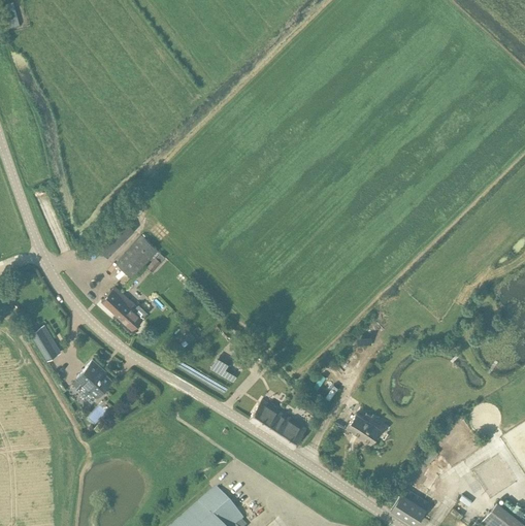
[(13,27),(23,24),(15,0),(12,0),(6,2),(13,27)]
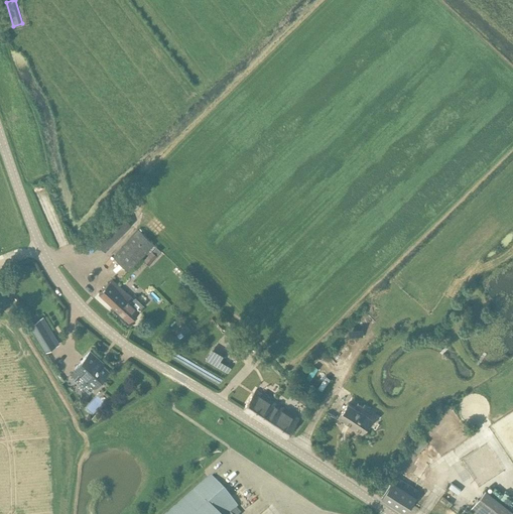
[(118,207),(99,225),(92,232),(108,248),(134,223),(118,207)]
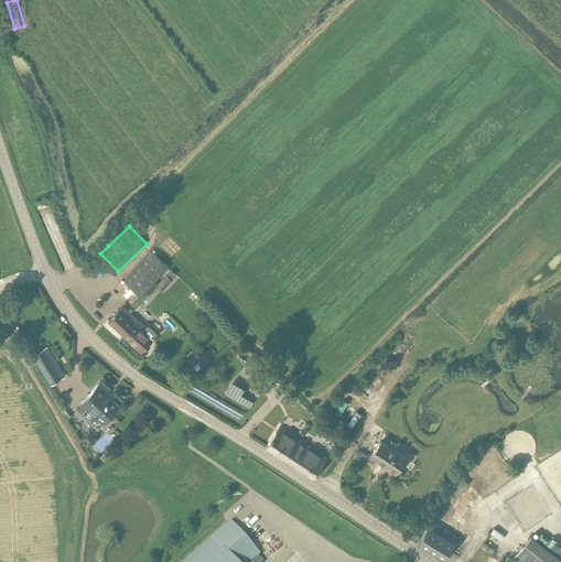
[(128,278),(143,294),(171,265),(157,249),(128,278)]
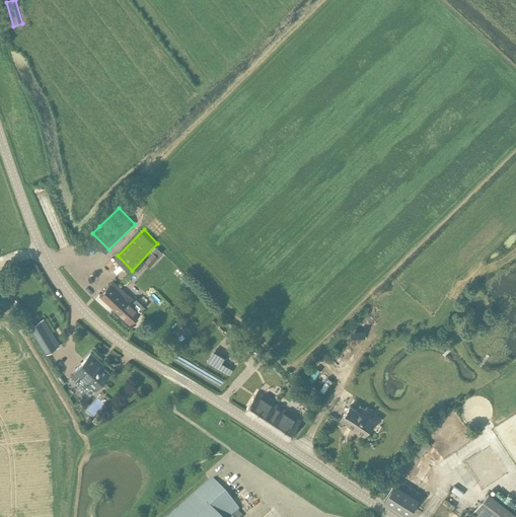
[(155,250),(147,260),(153,265),(161,255),(165,250),(160,246),(156,250),(155,250)]
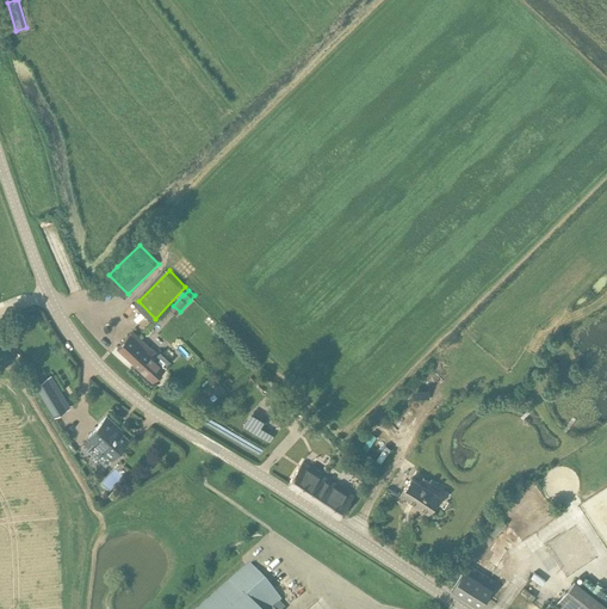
[(136,328),(129,337),(121,345),(143,367),(156,379),(168,367),(158,356),(161,352),(159,350),(158,350),(136,328)]
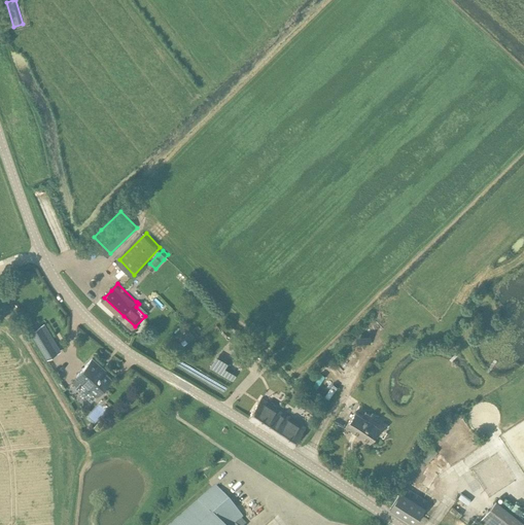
[(43,323),(34,329),(50,357),(61,351),(43,323)]
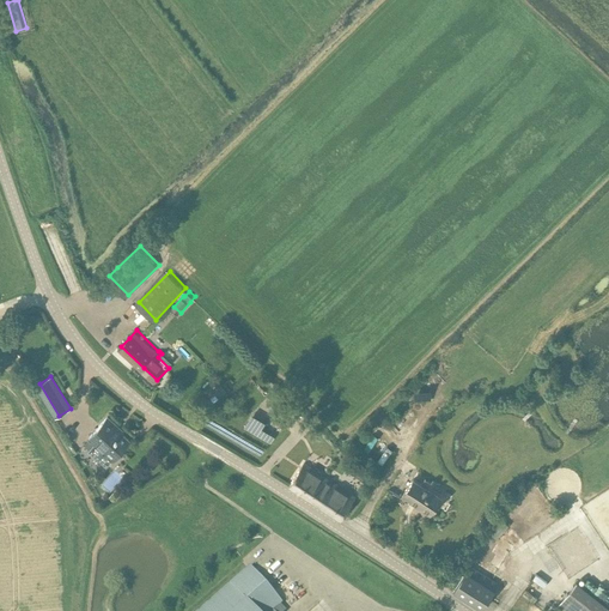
[(110,415),(103,424),(92,435),(93,436),(87,442),(109,461),(114,455),(116,457),(133,439),(119,425),(120,423),(110,415)]
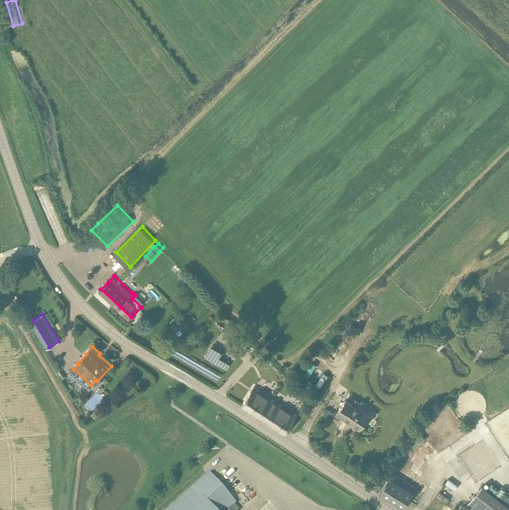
[(213,346),(207,356),(227,368),(230,363),(220,357),(223,352),(213,346)]
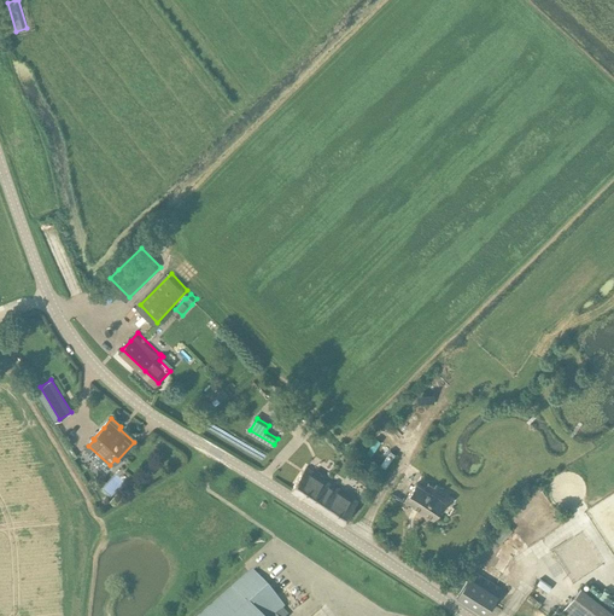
[(366,451),(373,455),(384,440),(376,435),(366,451)]
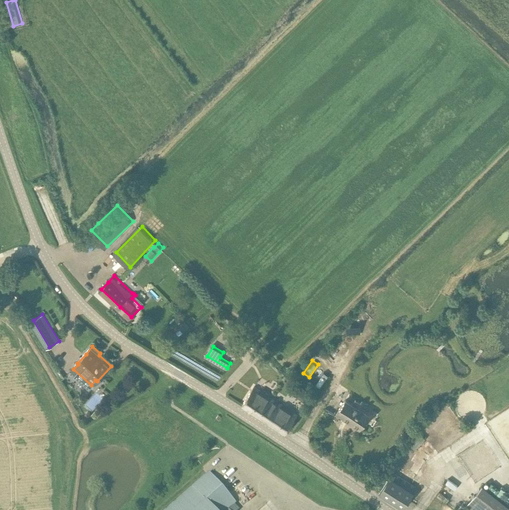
[(322,386),(327,373),(322,371),(317,384),(322,386)]
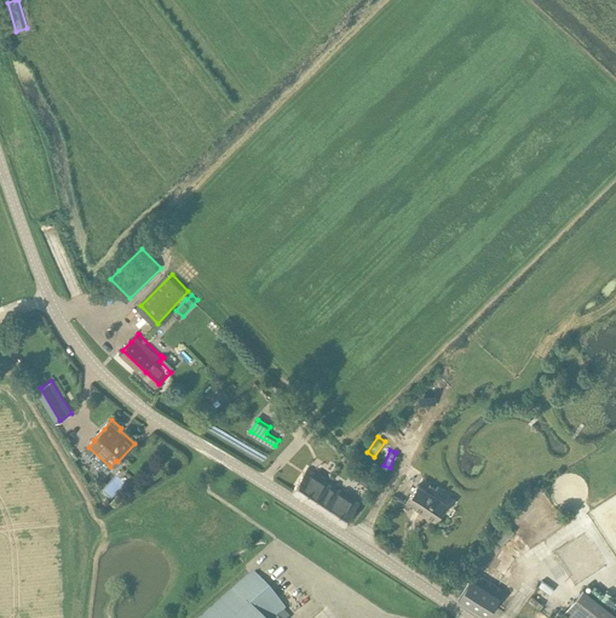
[(363,464),(356,474),(376,490),(383,479),(363,464)]
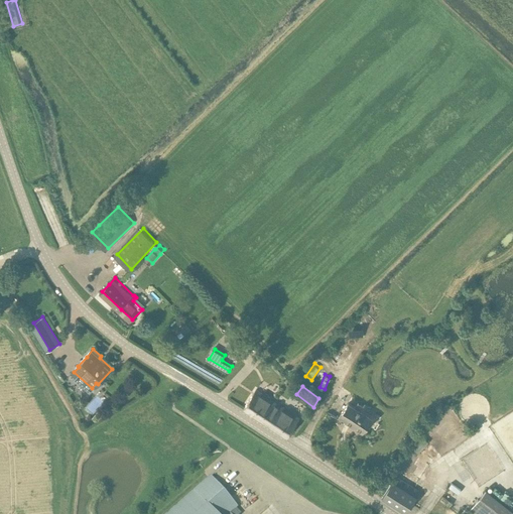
[(257,390),(252,398),(247,406),(290,435),(302,416),(269,394),(267,397),(257,390)]
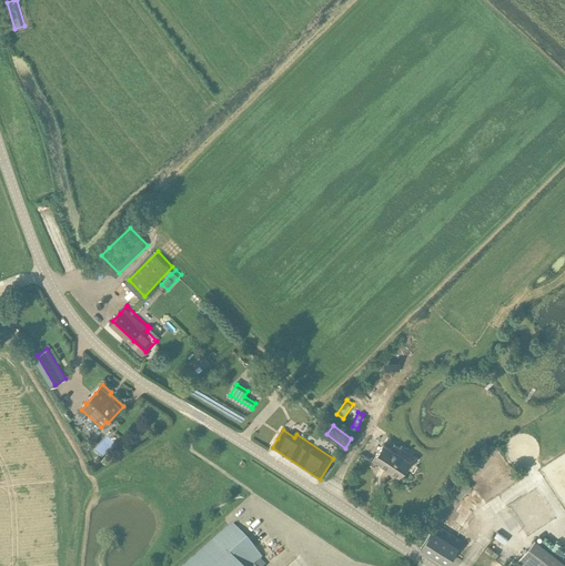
[(401,473),(403,474),(409,465),(412,460),(386,443),(376,457),(395,470),(395,471),(399,473),(401,473)]
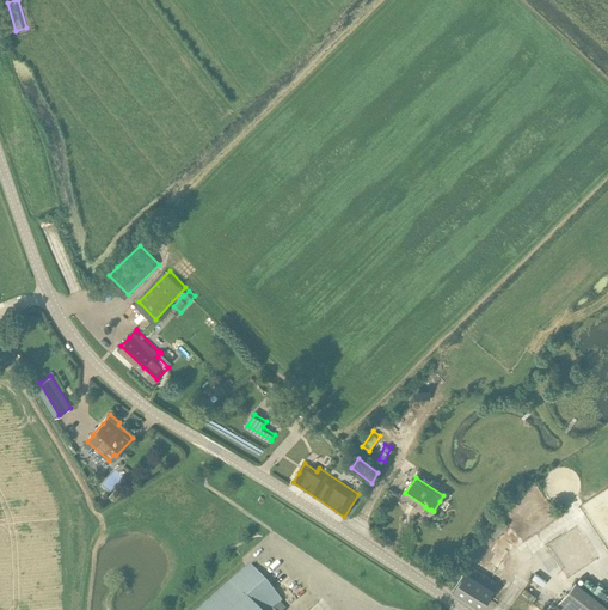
[(487,528),(497,536),(509,522),(501,514),(487,528)]
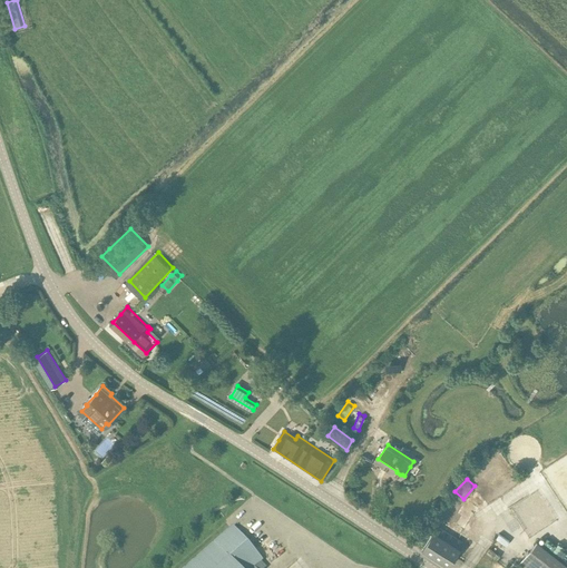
[(566,530),(557,522),(545,538),(566,555),(566,530)]
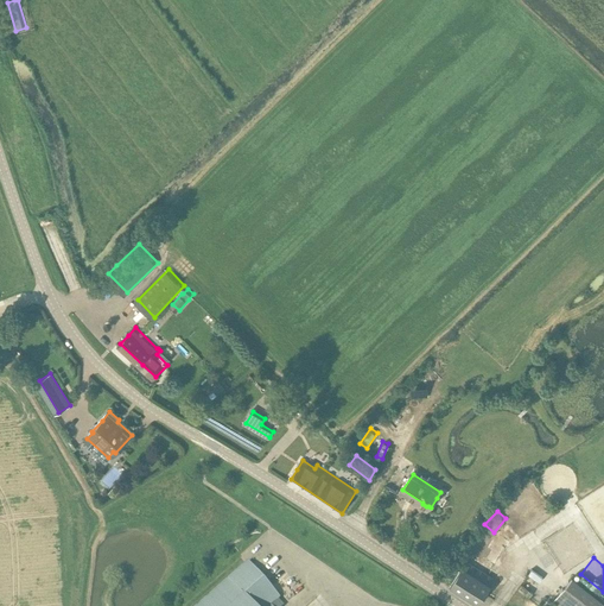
[(283,595),(250,559),(196,605),(277,605),(274,604),(283,595)]
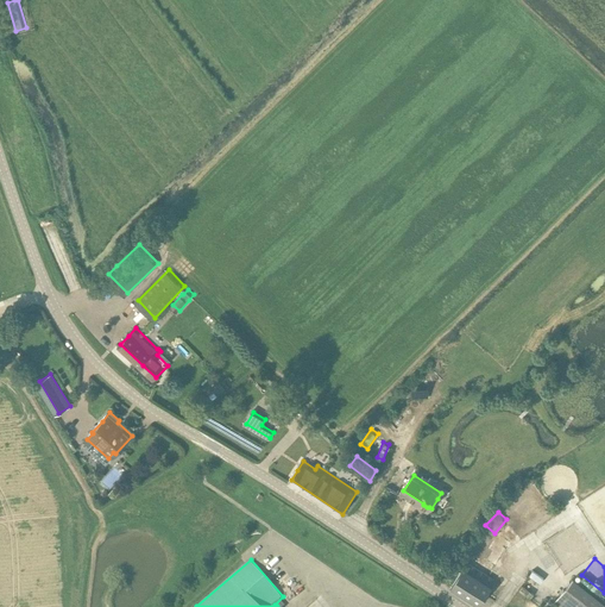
[(470,561),(460,576),(453,587),(481,605),(498,579),(470,561)]
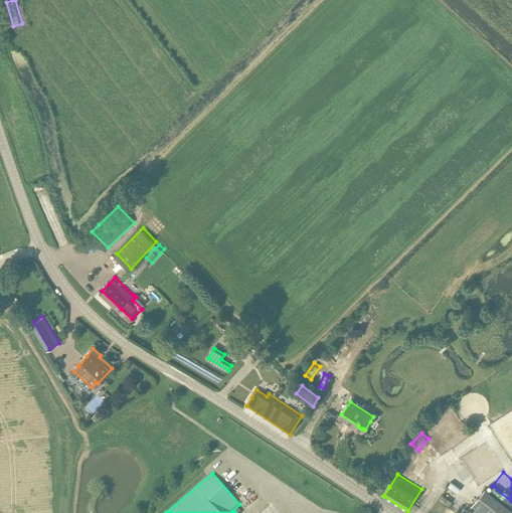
[(511,506),(488,487),(472,507),(480,512),(511,512),(511,506)]
